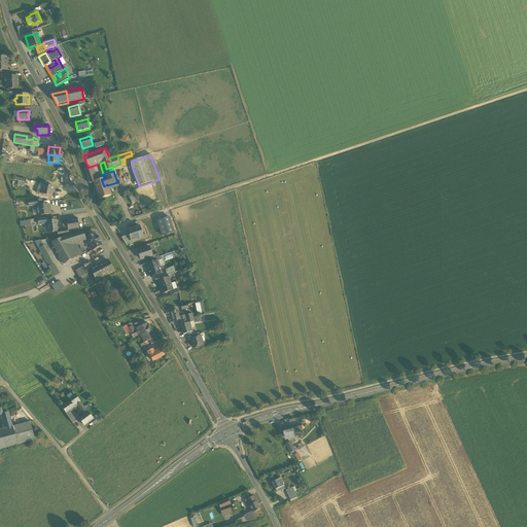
[(86,175),(90,183),(93,182),(93,181),(97,180),(94,173),(93,174),(86,175)]
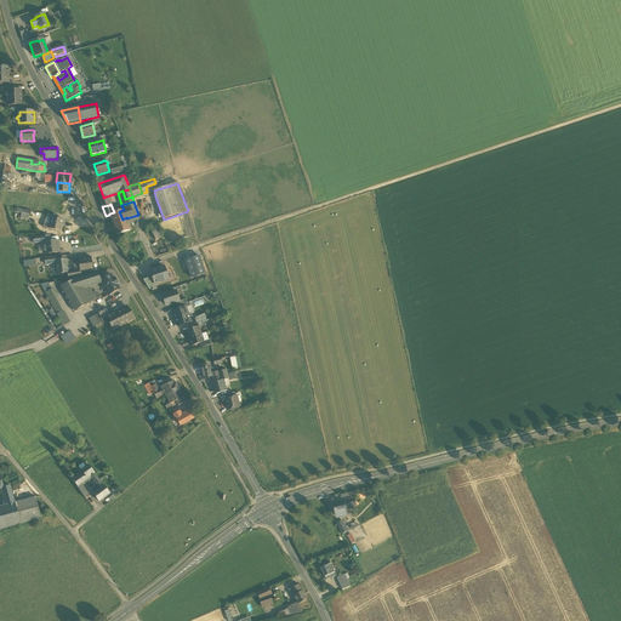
[(109,215),(117,234),(131,229),(129,223),(126,218),(126,217),(123,220),(119,211),(114,212),(109,214),(109,215)]
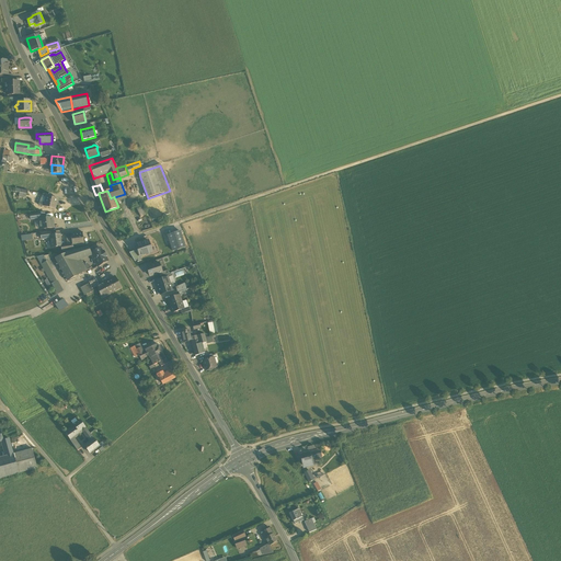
[(43,194),(38,205),(44,206),(46,196),(46,195),(47,195),(47,194),(43,194)]
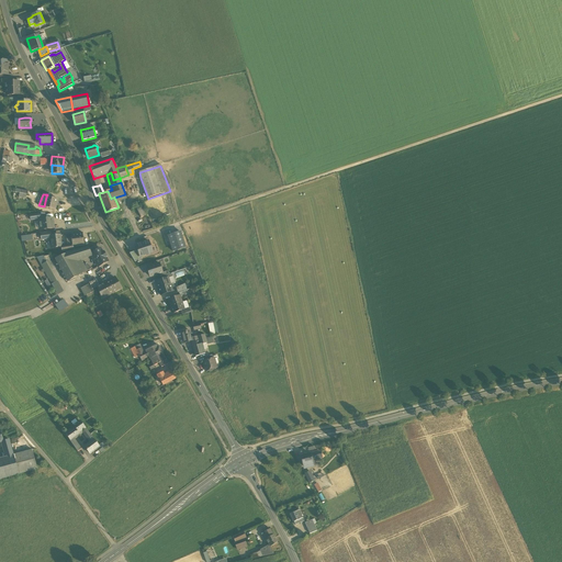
[(44,206),(55,210),(58,199),(55,199),(46,197),(44,206)]
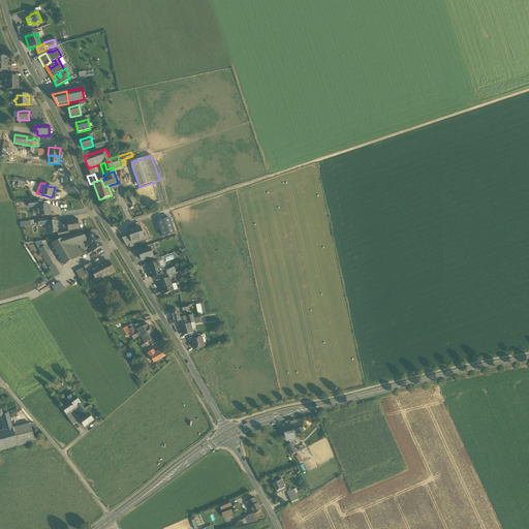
[(133,195),(129,197),(132,206),(138,203),(135,194),(133,195)]
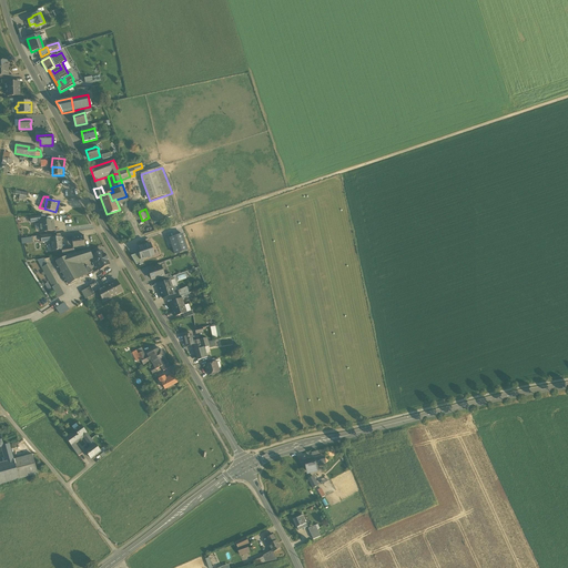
[(41,232),(54,231),(53,221),(46,222),(46,223),(40,223),(40,224),(41,232)]
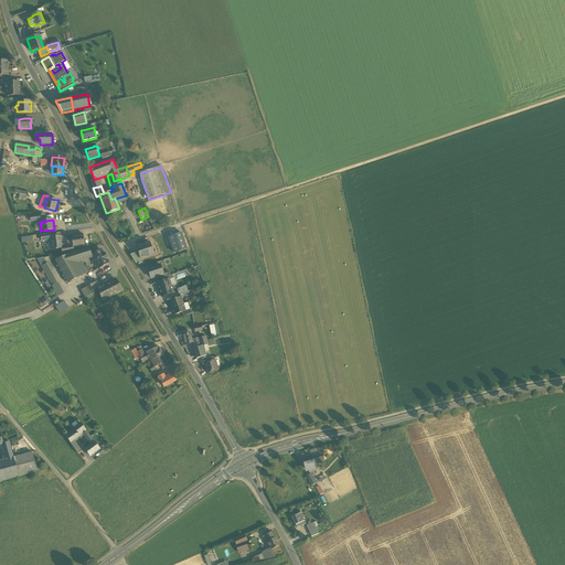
[(169,237),(173,253),(187,248),(181,233),(169,237)]
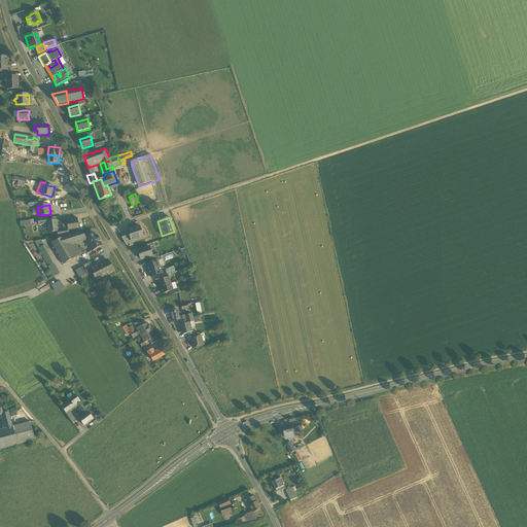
[(68,229),(68,231),(69,231),(79,230),(77,218),(67,219),(67,223),(68,229)]
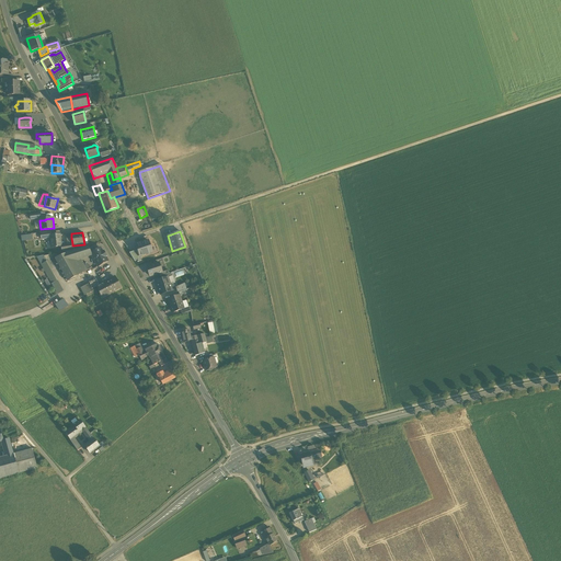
[(50,238),(52,248),(61,247),(61,245),(59,235),(50,236),(50,238)]
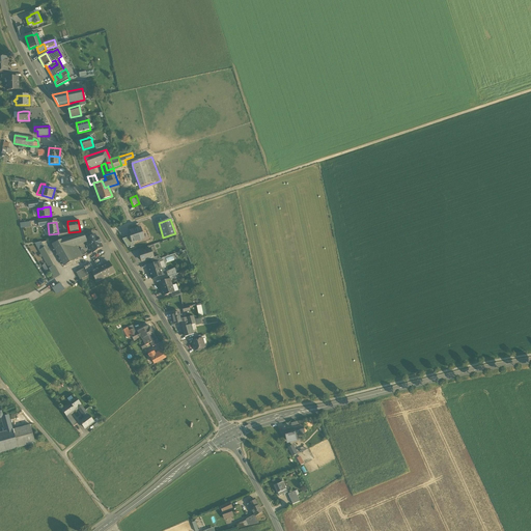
[(140,228),(129,231),(130,236),(132,243),(133,243),(144,240),(140,228)]
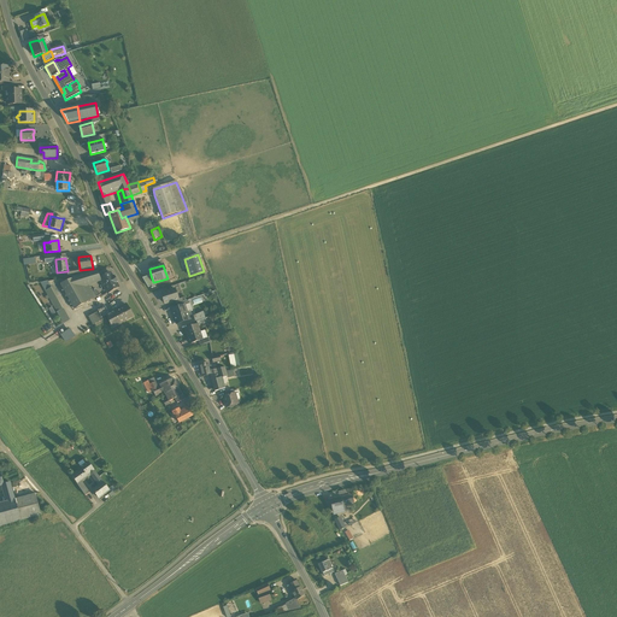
[(74,278),(80,288),(88,285),(100,280),(100,278),(97,271),(72,277),(74,278)]
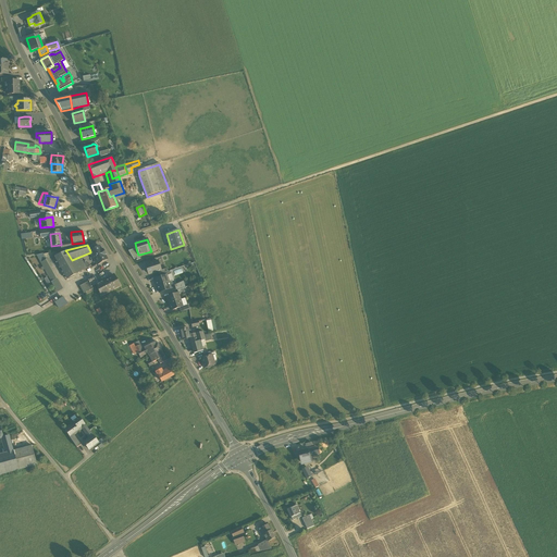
[(90,252),(97,264),(107,259),(104,255),(106,255),(102,250),(99,246),(90,251),(90,252)]
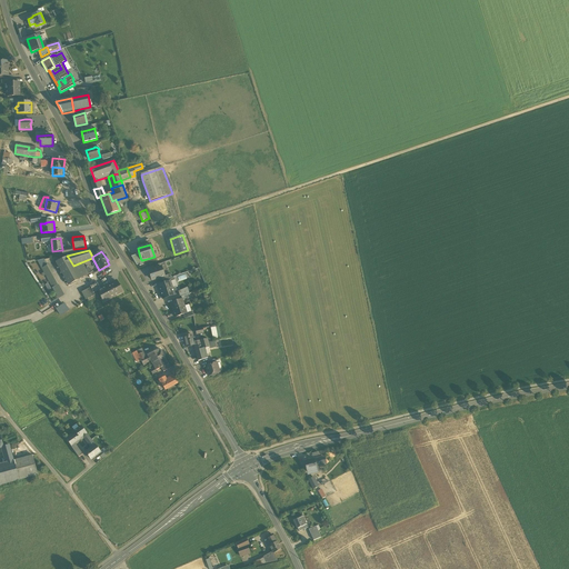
[(141,260),(139,253),(131,256),(137,265),(140,263),(140,266),(143,265),(142,260),(141,260)]
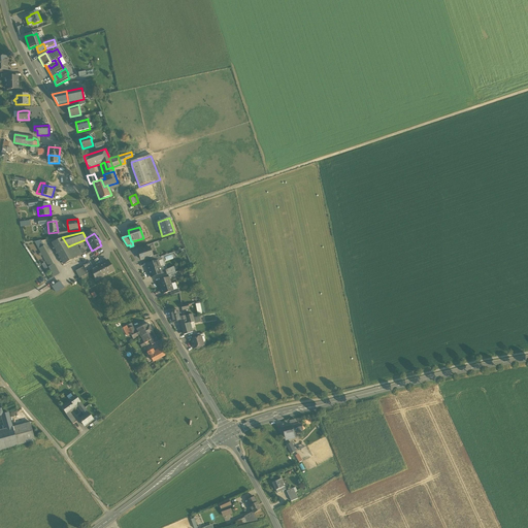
[(64,265),(74,259),(68,246),(63,238),(52,243),(64,265)]
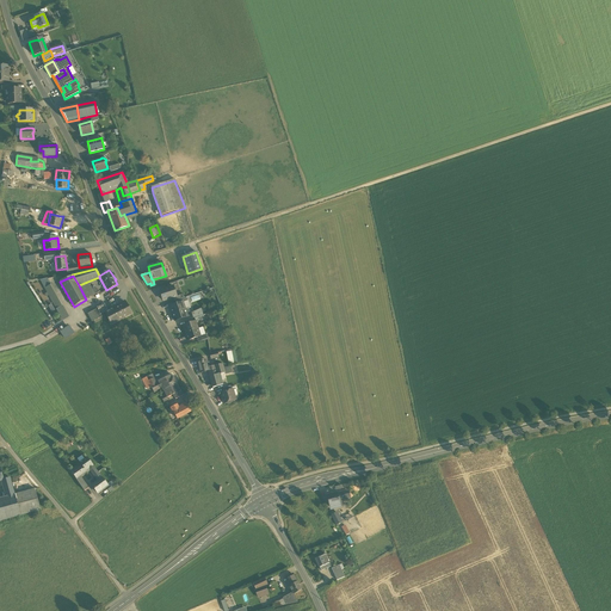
[(41,281),(45,289),(50,285),(47,279),(41,281)]
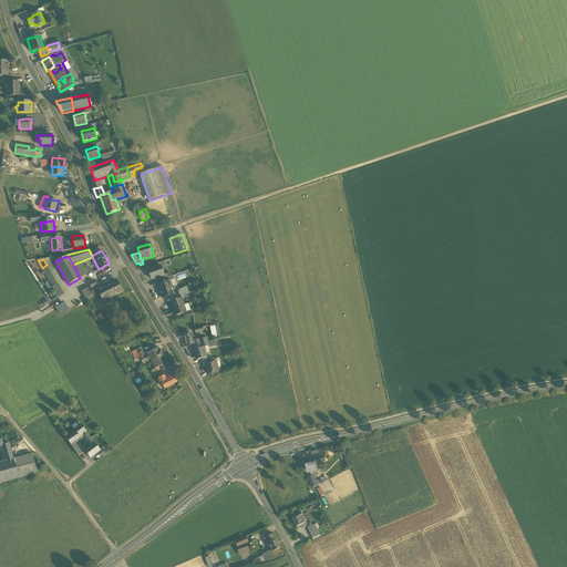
[(84,268),(81,261),(73,265),(80,278),(88,274),(84,268)]
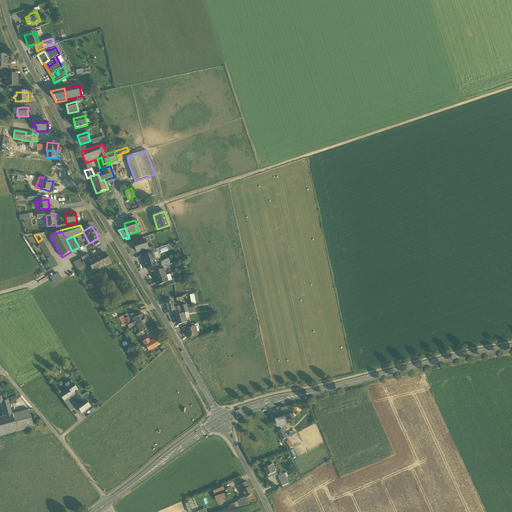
[(52,257),(42,239),(38,242),(48,259),(52,257)]
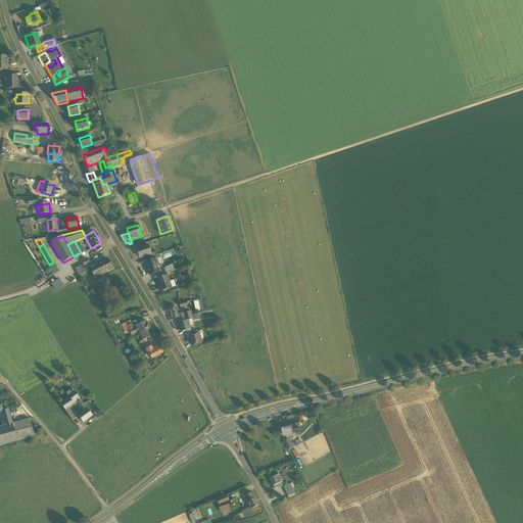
[(148,245),(137,249),(140,257),(148,254),(151,254),(148,245)]
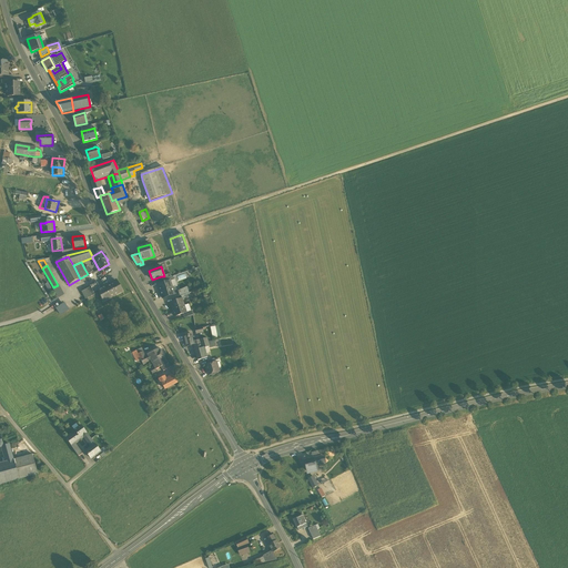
[(158,285),(160,292),(172,287),(170,281),(164,283),(158,285)]
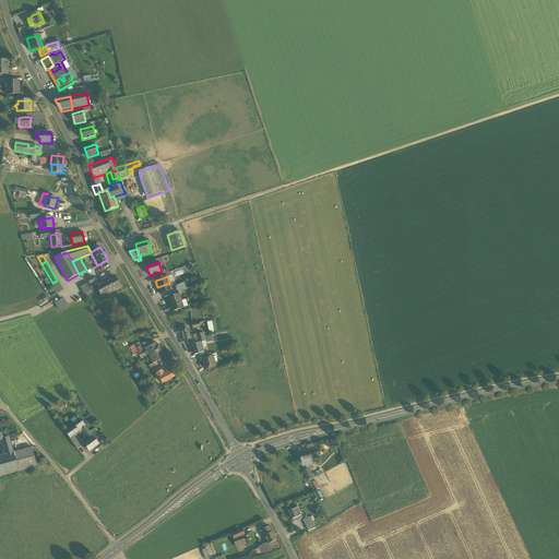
[(96,286),(102,297),(120,287),(116,277),(113,280),(111,277),(98,284),(96,286)]
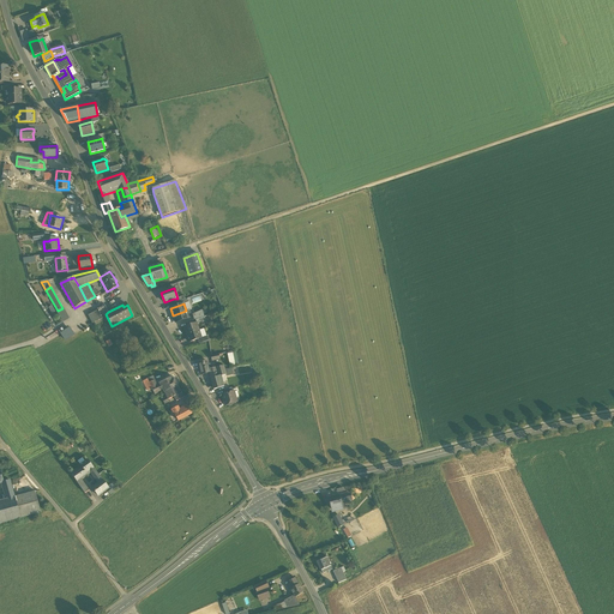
[(97,309),(97,311),(89,315),(94,323),(102,319),(101,317),(106,314),(108,312),(104,306),(97,309)]
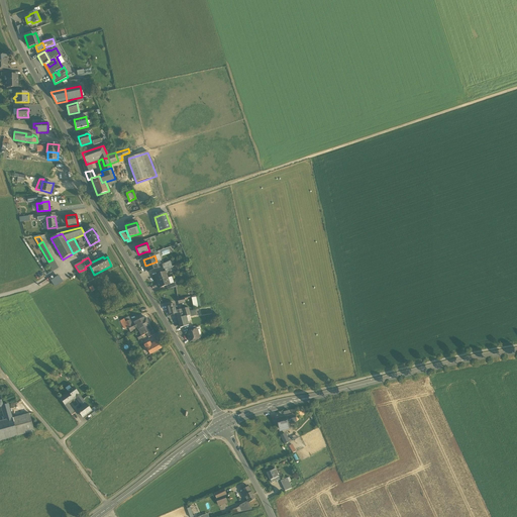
[(53,260),(48,262),(54,271),(58,268),(53,260)]
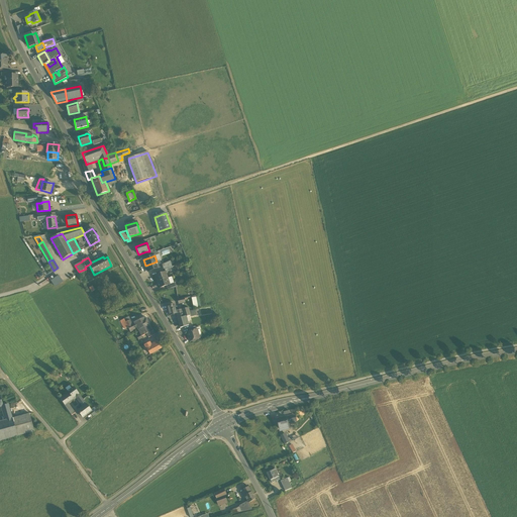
[(170,261),(162,265),(164,270),(172,267),(170,261)]
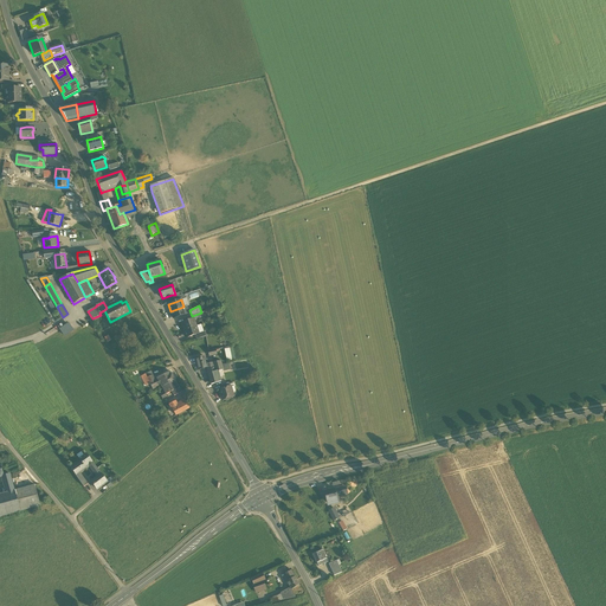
[(185,311),(184,307),(171,311),(173,318),(186,314),(185,311)]
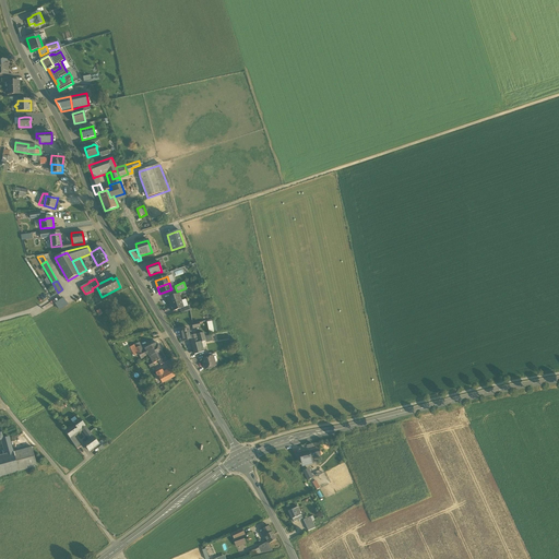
[(167,298),(169,305),(181,301),(179,295),(178,295),(167,298)]
